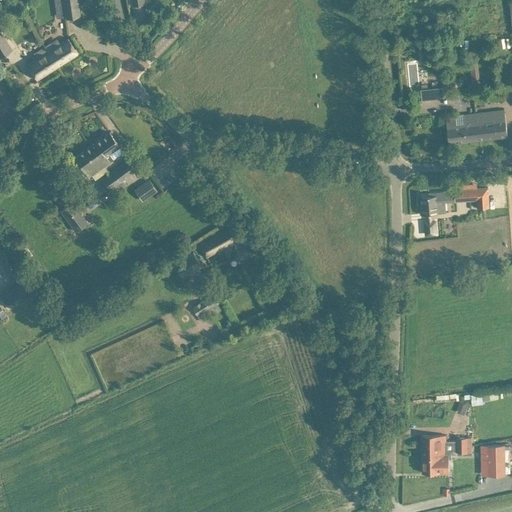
[(80,16),(78,0),(61,0),(64,18),(80,16)]
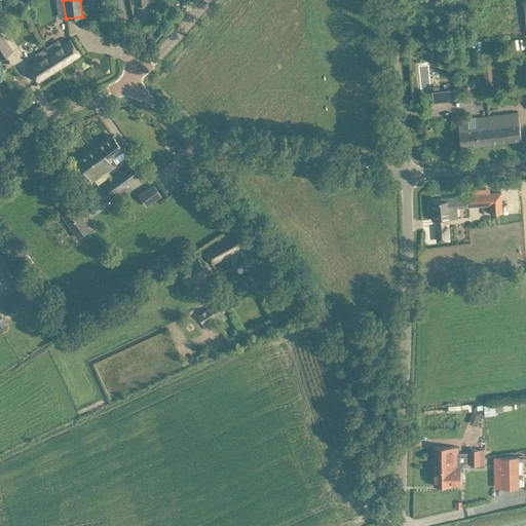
[(0,59),(12,51),(0,31),(0,59)]
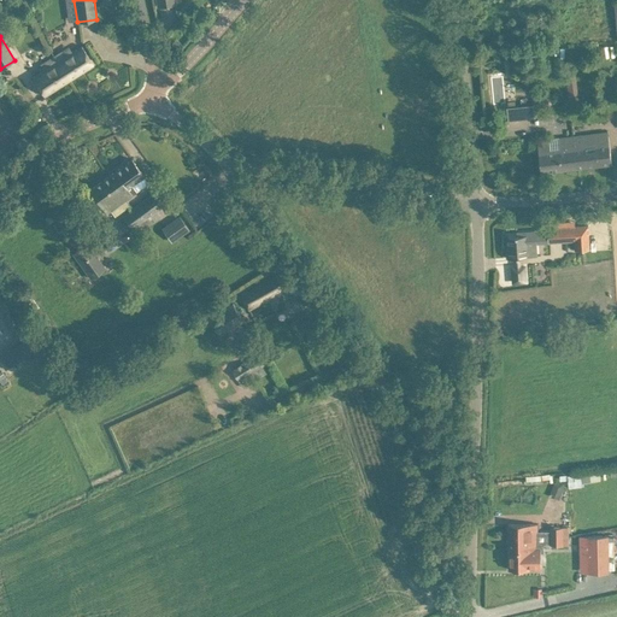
[(82,46),(57,62),(69,81),(94,65),(82,46)]
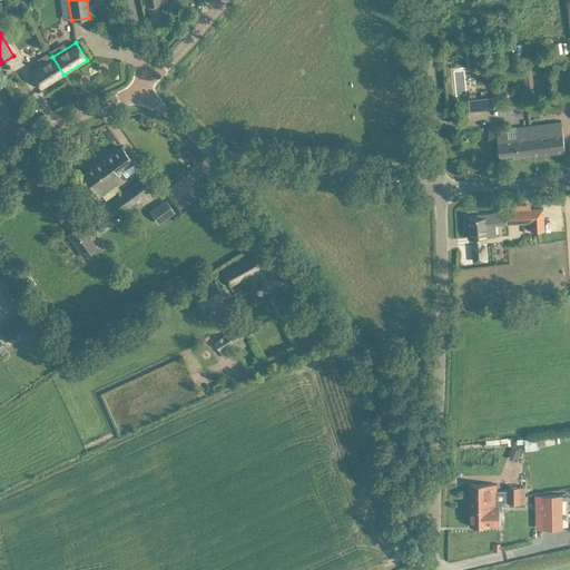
[(64,75),(52,57),(30,71),(41,88),(64,75)]
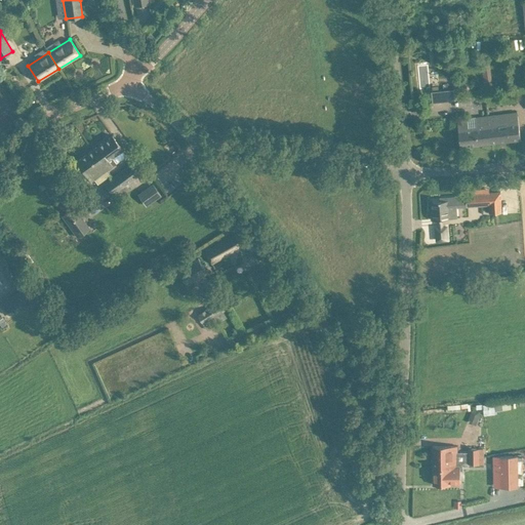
[(437,84),(437,70),(429,70),(429,63),(416,64),(417,85),(437,84)]
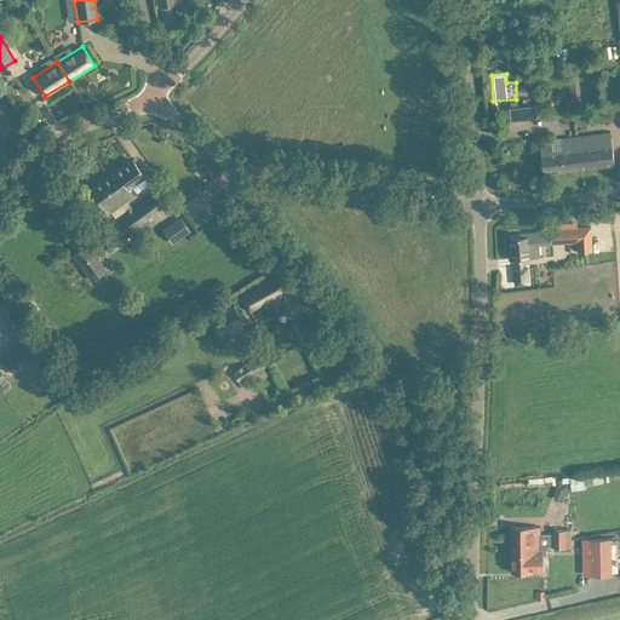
[(578,75),(568,76),(572,101),(581,99),(578,75)]
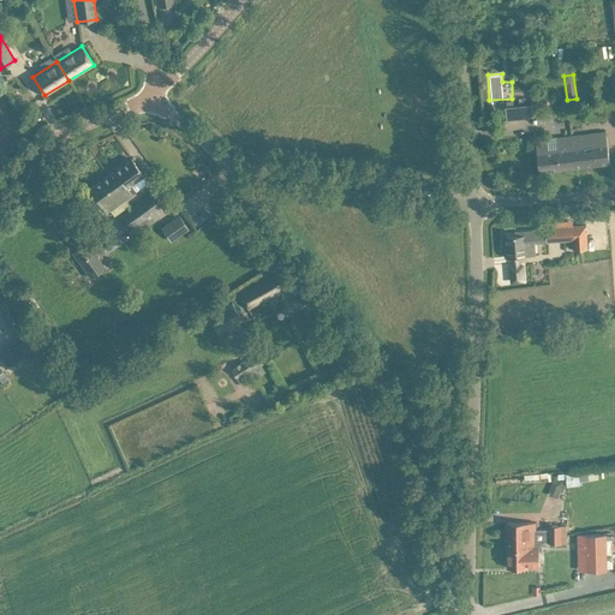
[(536,141),(539,172),(610,162),(605,130),(577,135),(536,141)]
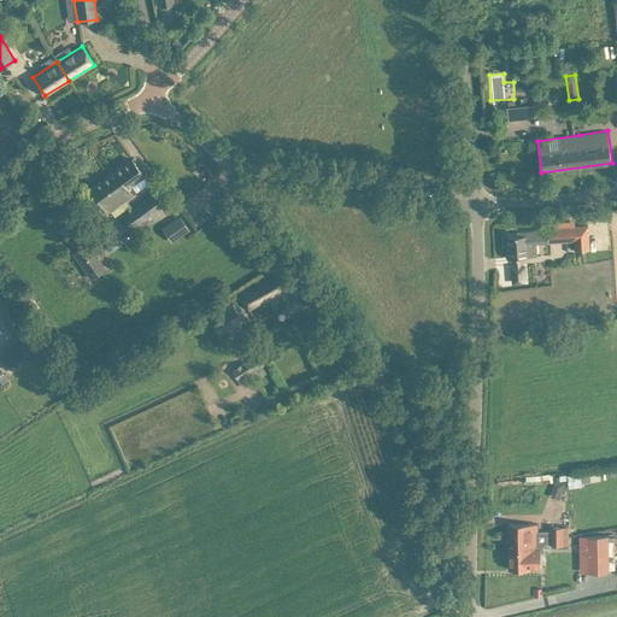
[(131,159),(109,176),(125,199),(136,192),(131,184),(144,175),(131,159)]
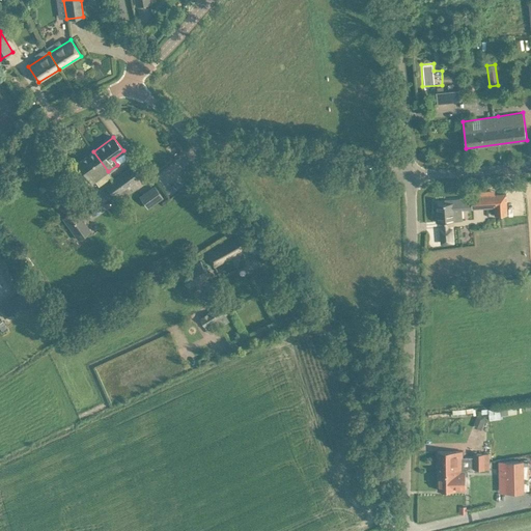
[(108,171),(93,151),(77,163),(92,184),(108,171)]
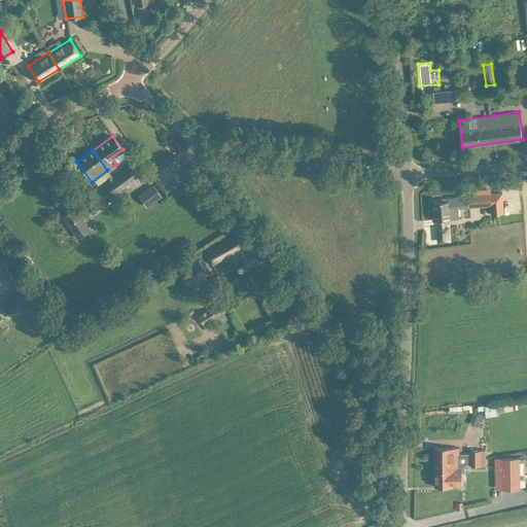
[(132,165),(115,176),(123,187),(139,175),(132,165)]
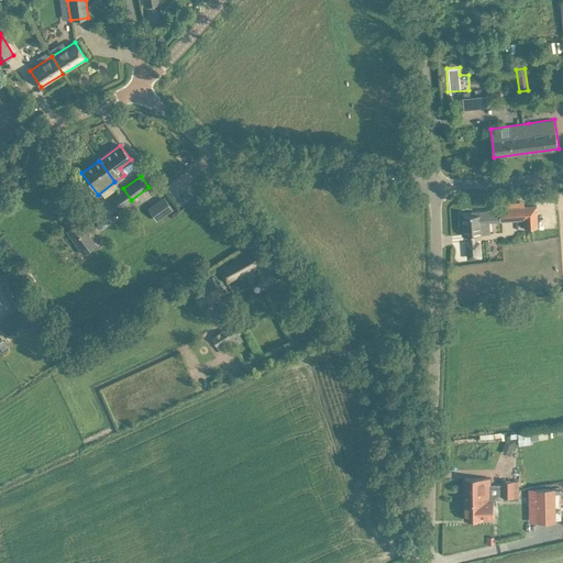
[(131,200),(123,188),(112,197),(120,208),(131,200)]
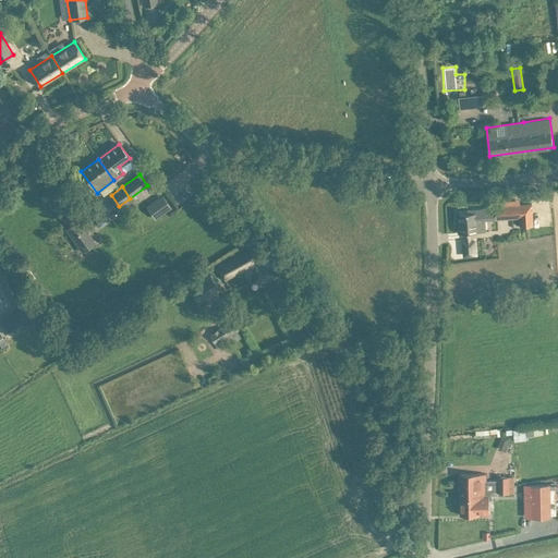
[(146,206),(155,218),(170,207),(162,195),(146,206)]
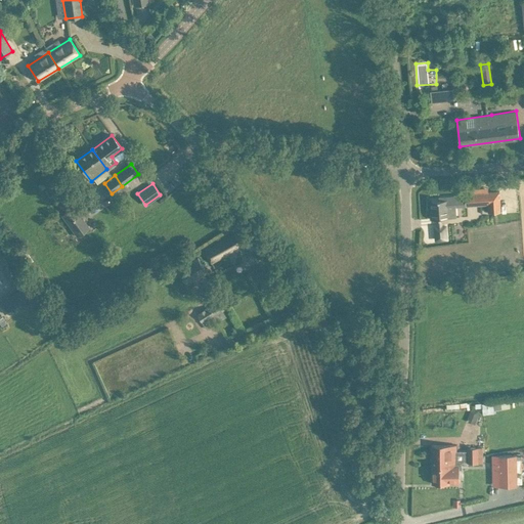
[(488,204),(488,212),(500,212),(499,191),(466,193),(466,206),(488,204)]
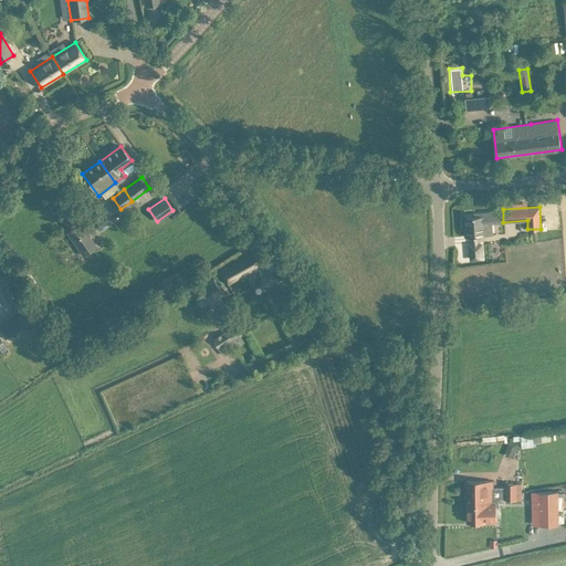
[(474,216),(467,217),(468,237),(484,236),(484,234),(493,234),(493,232),(494,231),(494,226),(492,223),(492,211),(474,212),(474,216)]
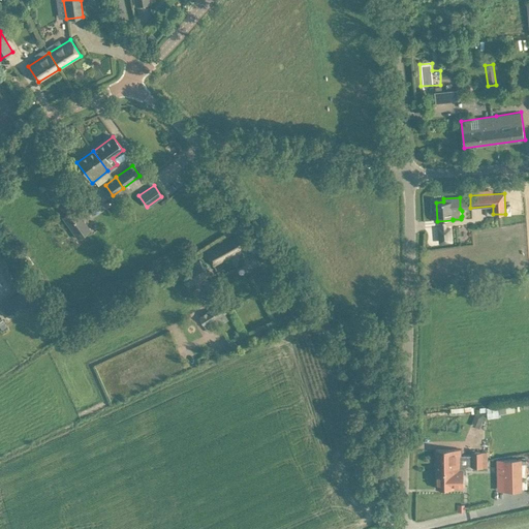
[(90,228),(74,208),(63,216),(79,237),(90,228)]
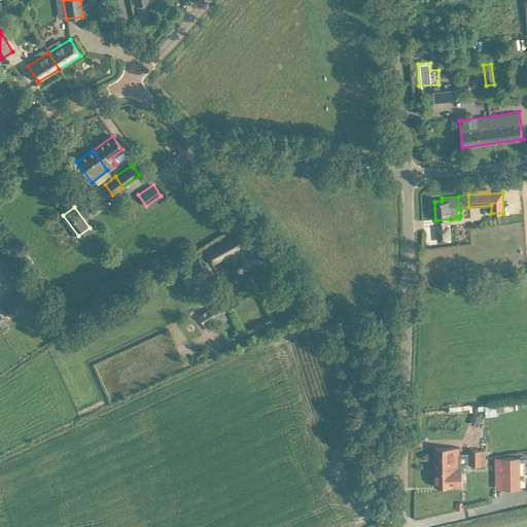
[(206,251),(213,265),(254,242),(247,229),(206,251)]
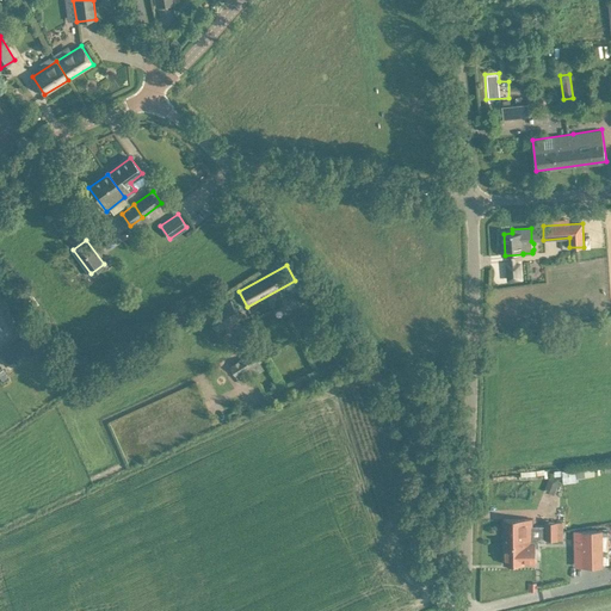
[(247,371),(251,377),(264,369),(260,362),(261,360),(253,350),(229,365),(236,377),(247,371)]
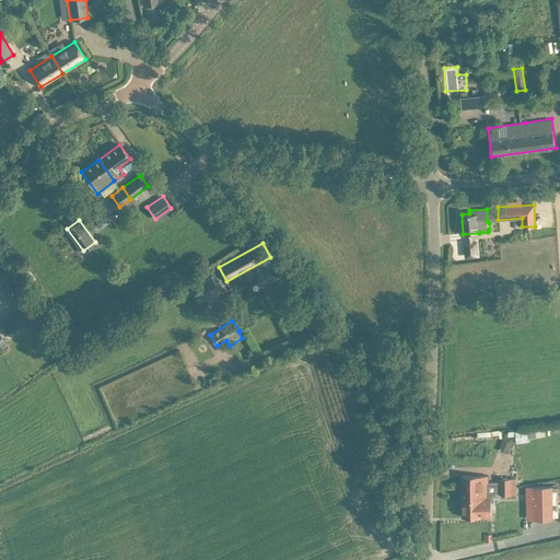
[(529,441),(529,435),(545,434),(545,429),(516,430),(516,442),(529,441)]
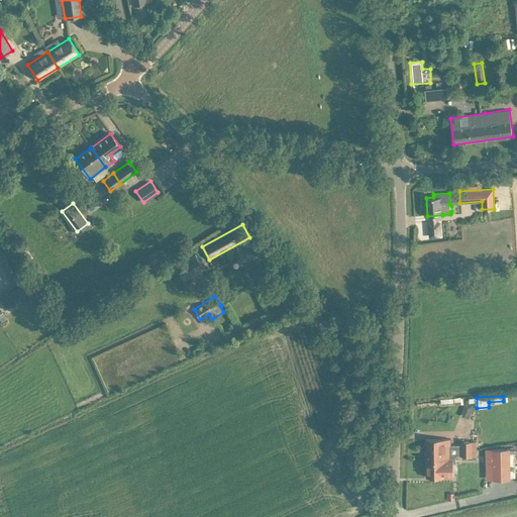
[(461,414),(470,417),(473,408),(464,405),(461,414)]
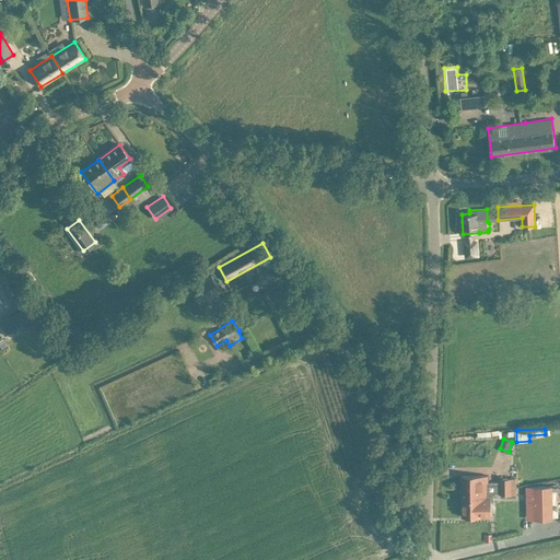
[(491,498),(480,498),(480,493),(499,493),(499,482),(488,483),(488,476),(462,476),(463,516),(480,516),(491,516),(491,498)]
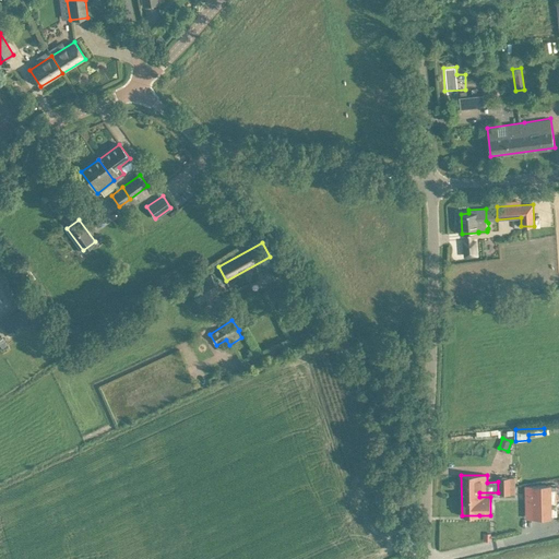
[(498,492),(510,492),(510,487),(514,487),(514,476),(498,476),(498,482),(498,492)]
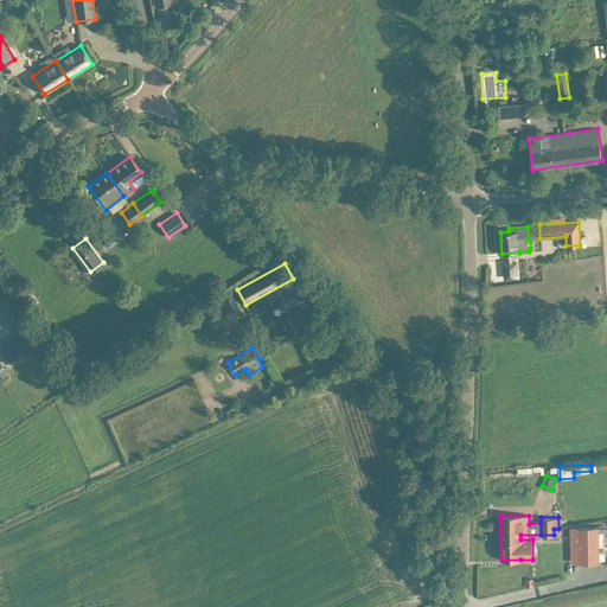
[(585,532),(585,568),(604,568),(604,531),(585,532)]
